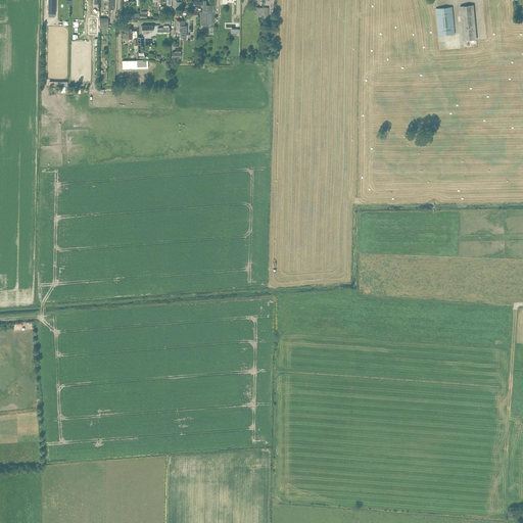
[(199,12),(200,17),(200,25),(208,25),(208,24),(212,24),(212,0),(203,0),(203,5),(203,11),(199,12)]
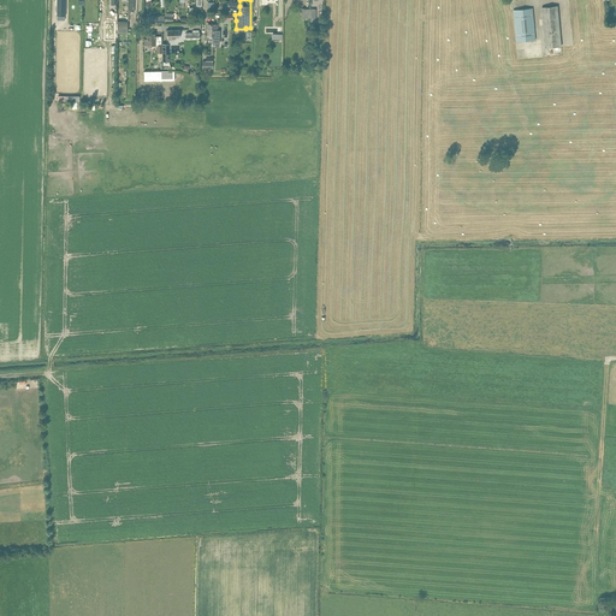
[(557,6),(542,7),(545,48),(562,46),(557,6)]
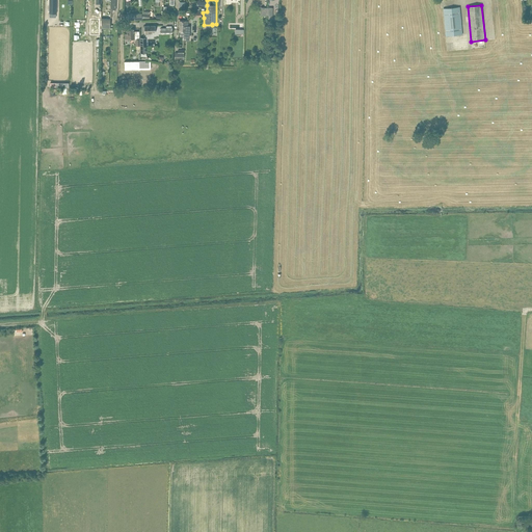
[(261,7),(260,15),(268,16),(268,7),(261,7)]
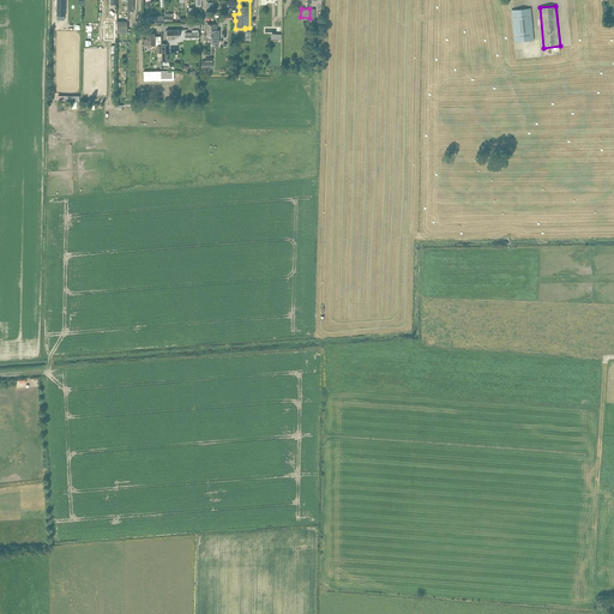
[(531,8),(511,10),(515,42),(534,40),(531,8)]
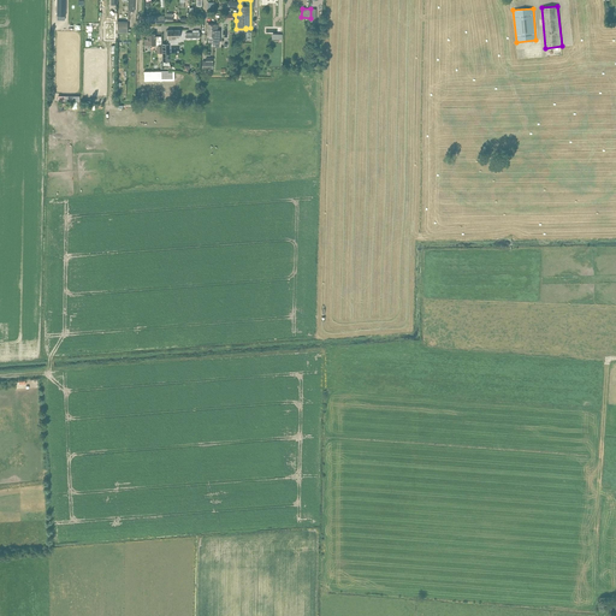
[(128,31),(128,22),(117,22),(117,31),(128,31)]
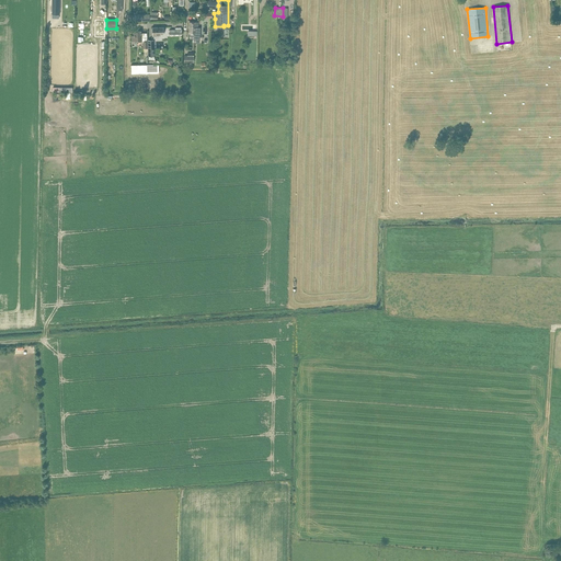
[(189,33),(189,37),(201,38),(201,27),(198,26),(198,22),(196,22),(195,22),(190,22),(189,33)]
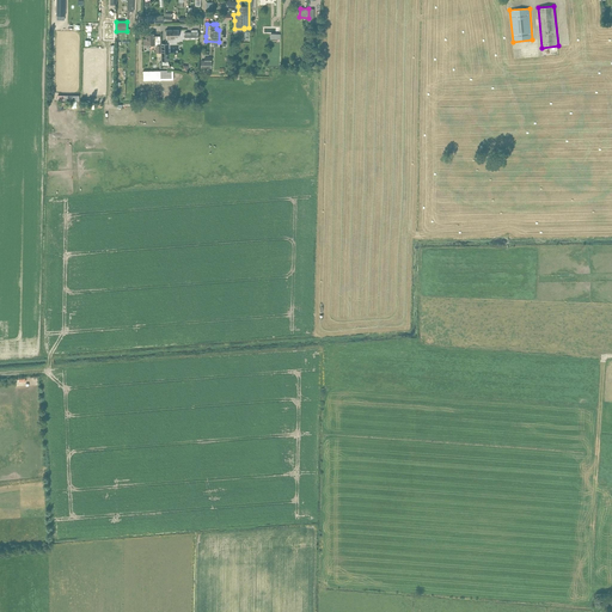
[(178,37),(178,36),(178,30),(166,30),(166,40),(175,40),(173,37),(178,37)]
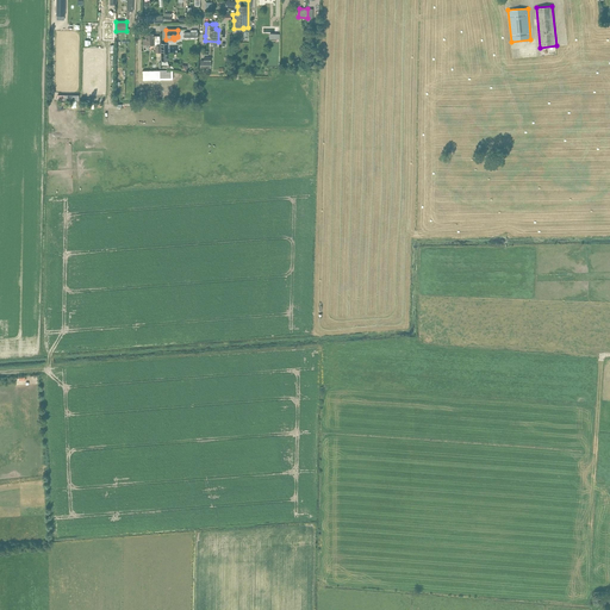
[(145,38),(143,39),(143,45),(154,44),(155,44),(155,53),(156,53),(161,53),(161,44),(159,44),(159,36),(154,36),(154,32),(145,32),(145,38)]
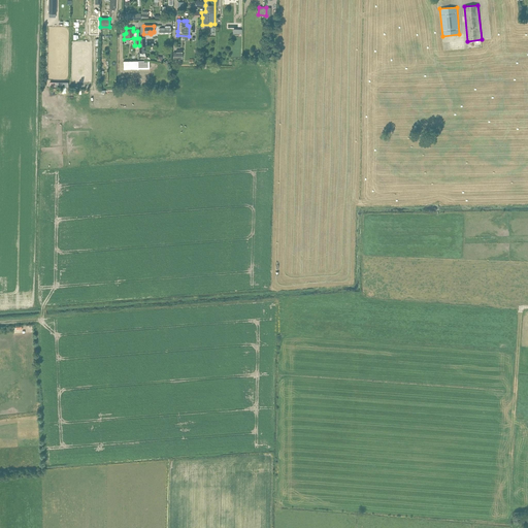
[(176,52),(173,52),(173,59),(183,59),(183,50),(176,50),(176,52)]
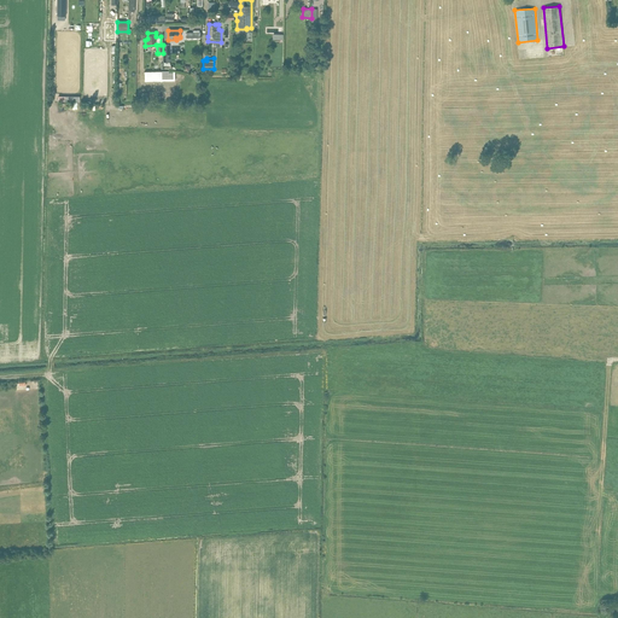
[(174,70),(145,71),(145,81),(175,81),(174,70)]
